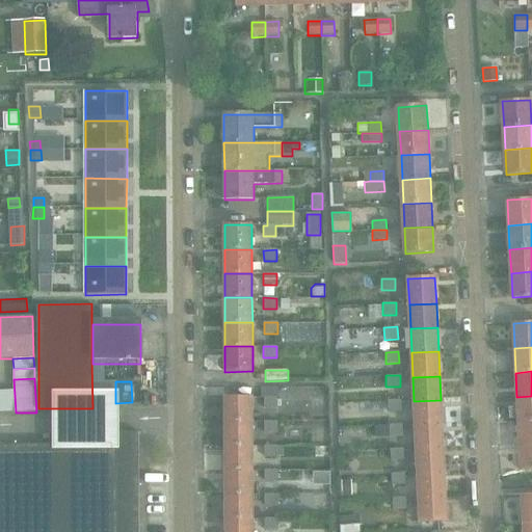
[(276,388),(261,388),(261,398),(263,398),(263,409),(277,409),(277,397),(276,397),(276,388)]
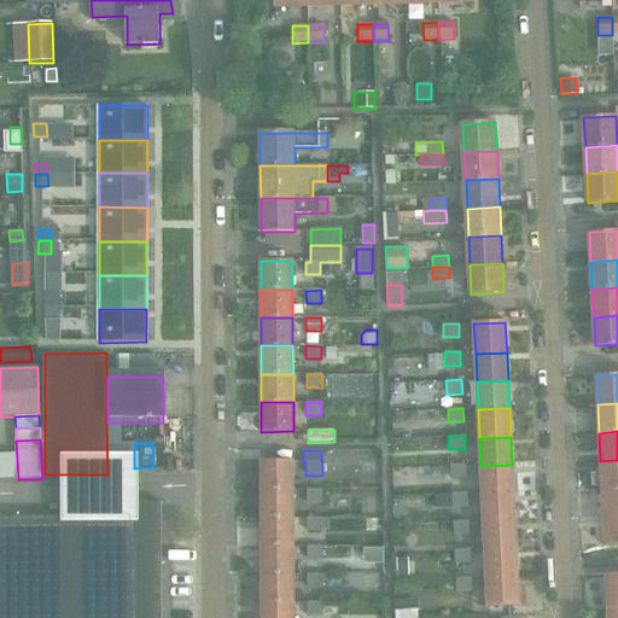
[(16,453),(4,454),(6,481),(18,479),(16,453)]
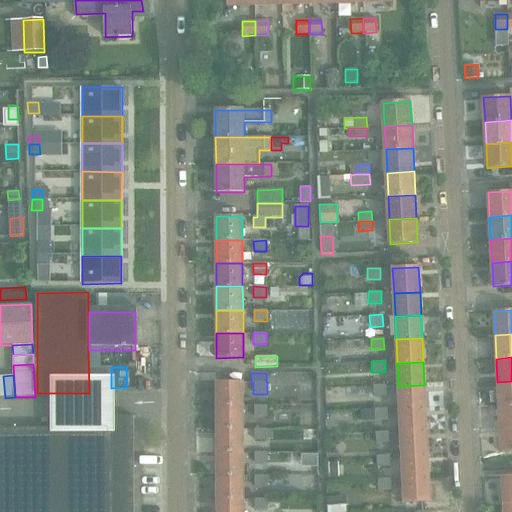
[(217,381),(217,405),(243,405),(243,381),(217,381)]
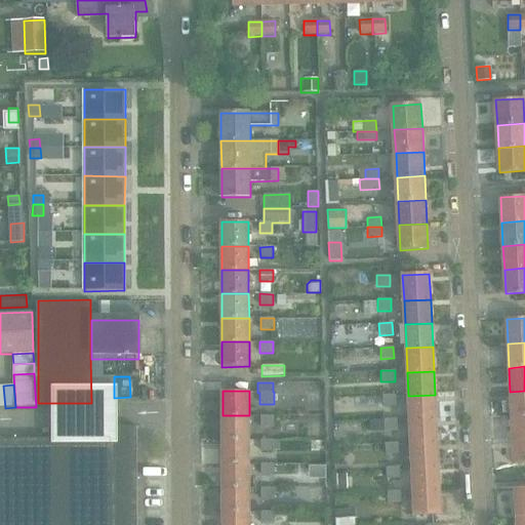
[(524,414),(524,391),(510,392),(512,415),(524,414)]
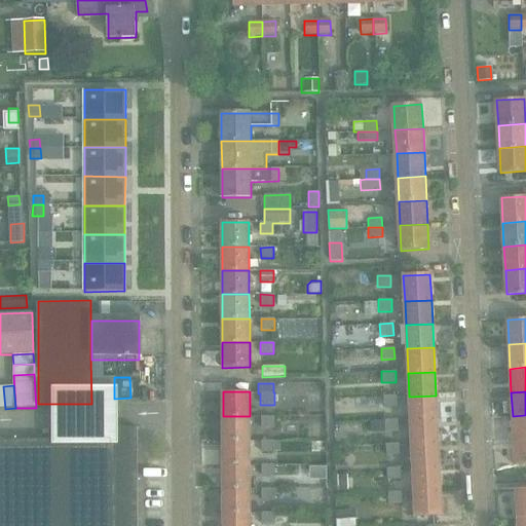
[(383,396),(383,408),(397,407),(397,396),(383,396)]
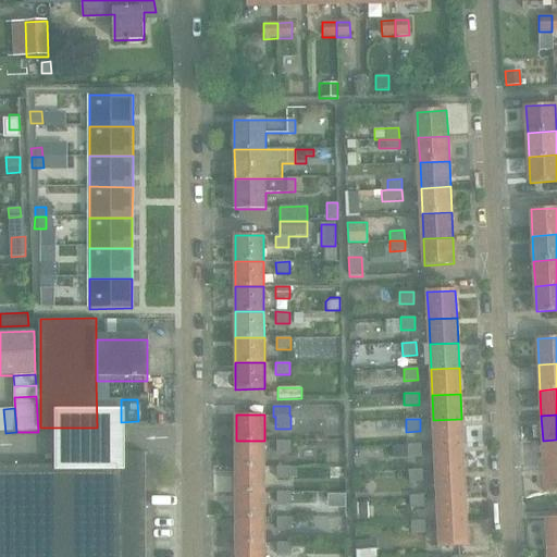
[(462,444),(461,419),(433,420),(434,445),(462,444)]
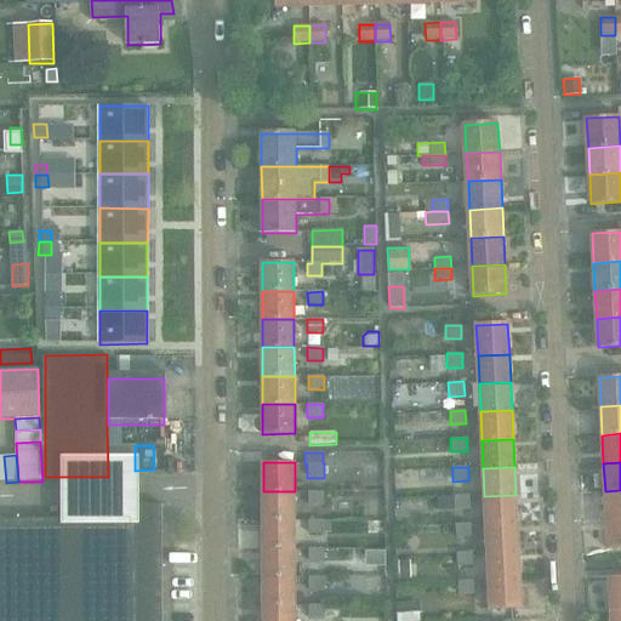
[(620,518),(620,490),(605,491),(607,519),(620,518)]
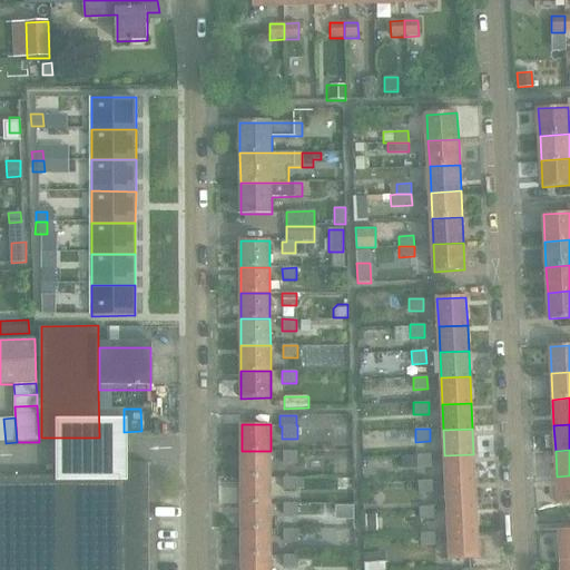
[(242,451),(242,478),(271,477),(271,451),(242,451)]
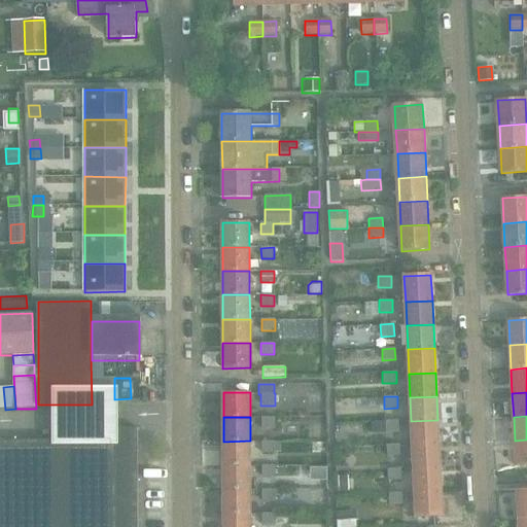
[(274,417),(261,417),(260,429),(274,429),(274,417)]
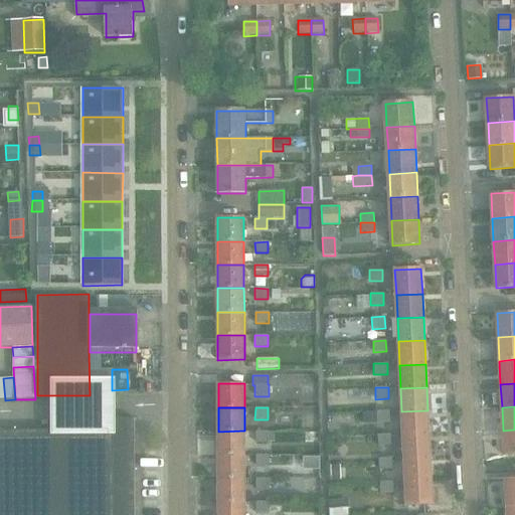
[(376,422),(389,422),(389,410),(375,411),(376,422)]
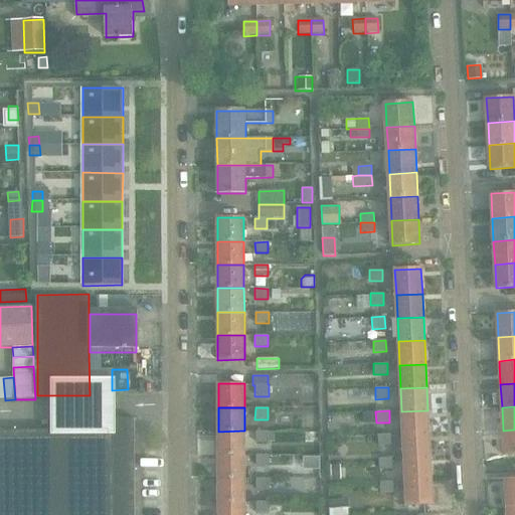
[(428,435),(427,410),(401,411),(402,436),(428,435)]
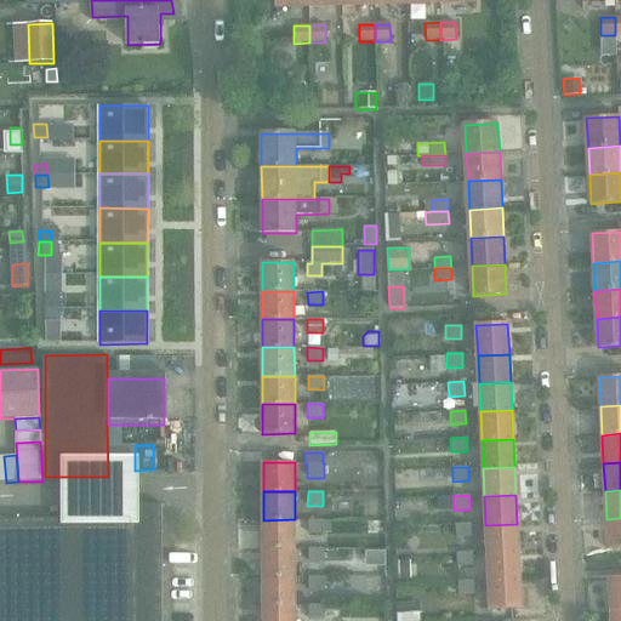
[(136,517),(0,518),(0,620),(163,620),(163,508),(163,505),(136,505),(136,508),(136,517)]
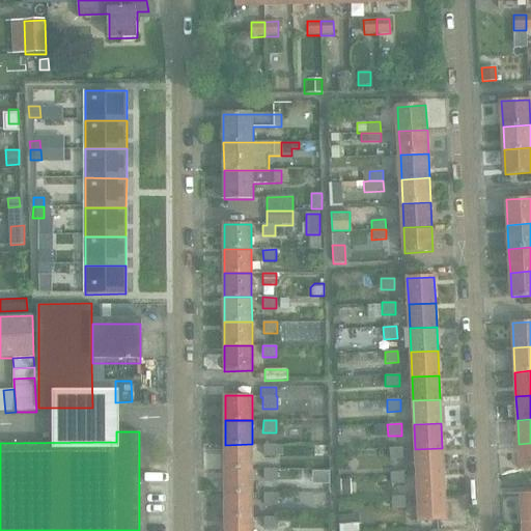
[(530,468),(530,443),(519,444),(520,469),(530,468)]
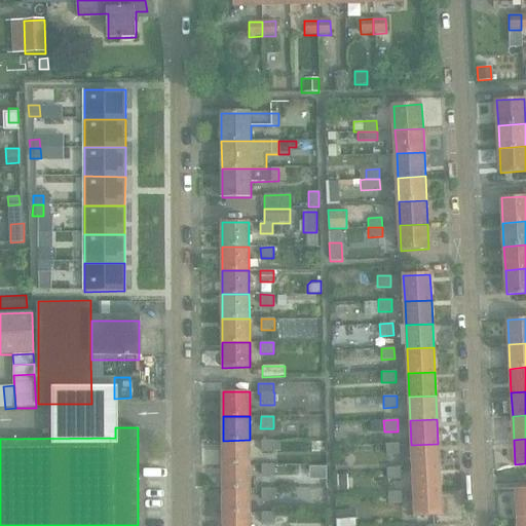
[(223,441),(223,464),(250,464),(250,440),(223,441)]
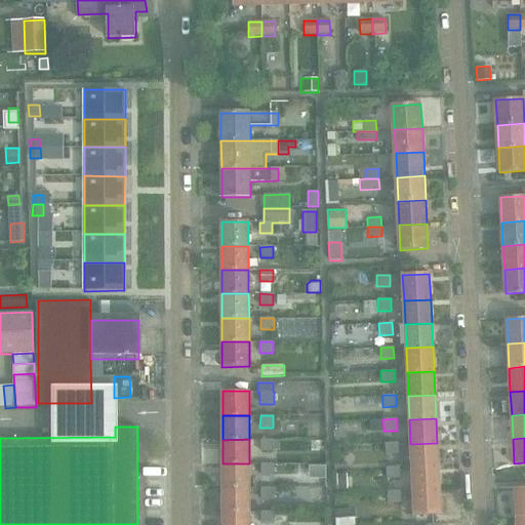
[(273,440),(260,440),(260,451),(273,451),(273,440)]
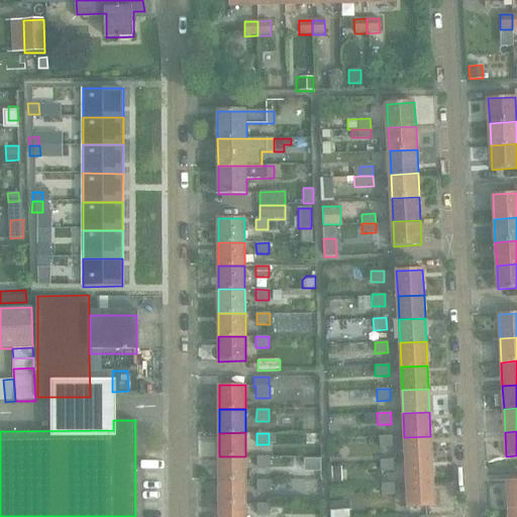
[(379,436),(379,448),(392,447),(392,436),(379,436)]
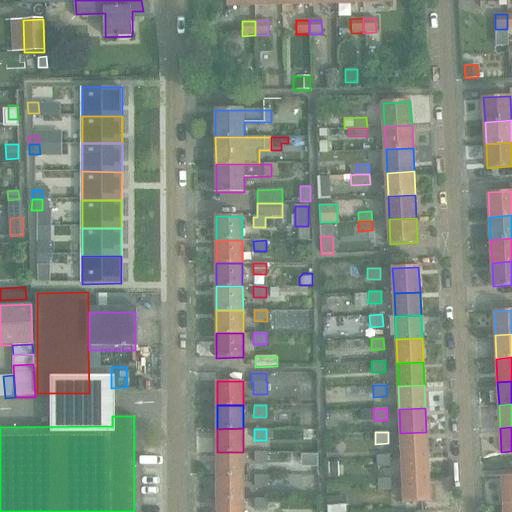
[(427,455),(426,432),(400,433),(401,456),(427,455)]
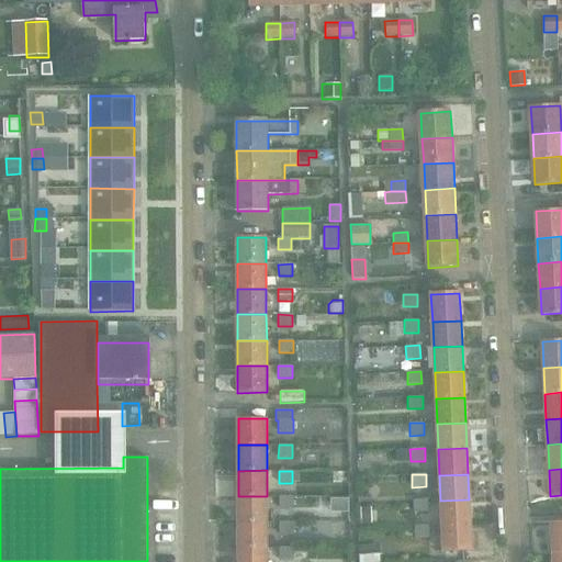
[(238,496),(238,523),(267,523),(267,496),(238,496)]
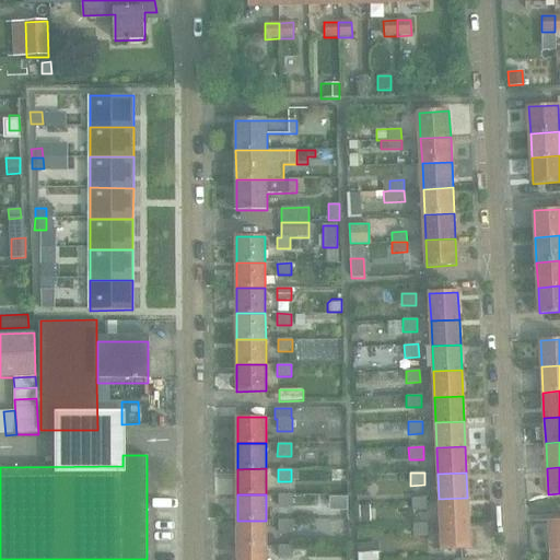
[(292,494),(278,494),(278,506),(292,506),(292,494)]
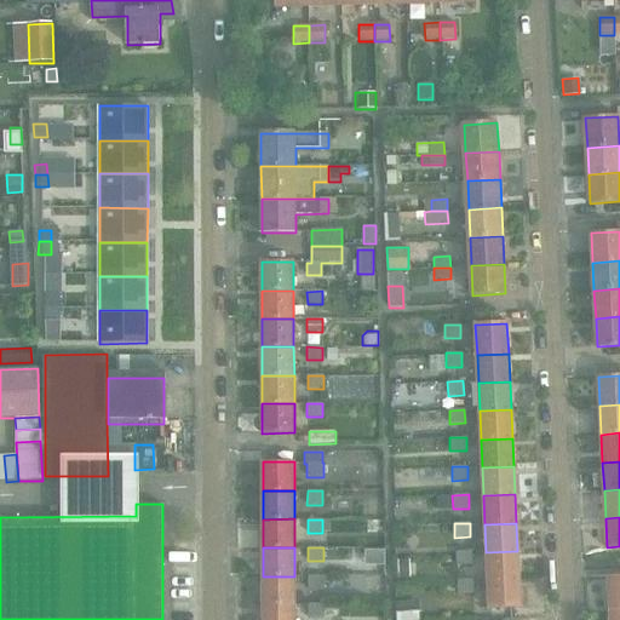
[(365,550),(365,564),(384,564),(384,550),(365,550)]
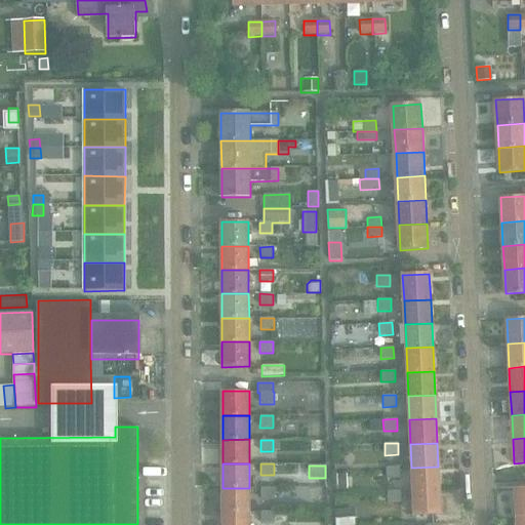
[(386,478),(399,478),(399,467),(386,467),(386,478)]
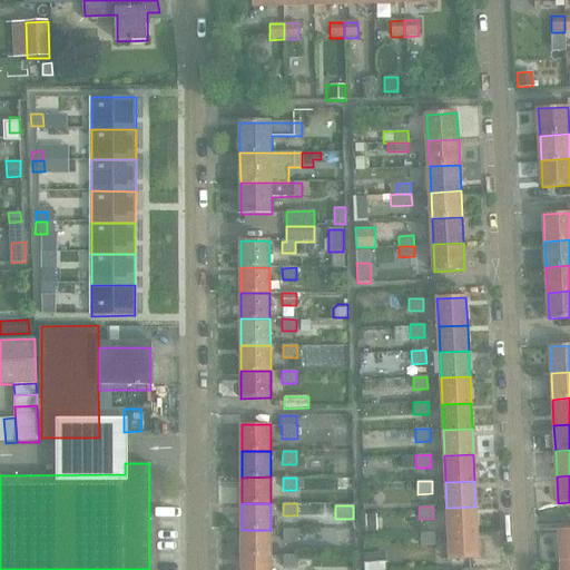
[(477,532),(475,507),(446,508),(448,533),(477,532)]
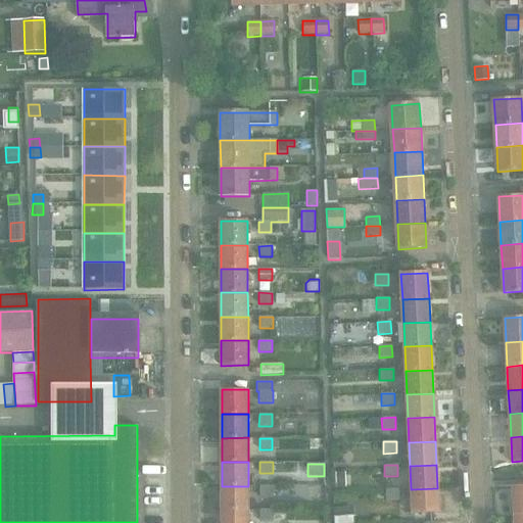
[(344,471),(335,472),(335,486),(345,486),(344,471)]
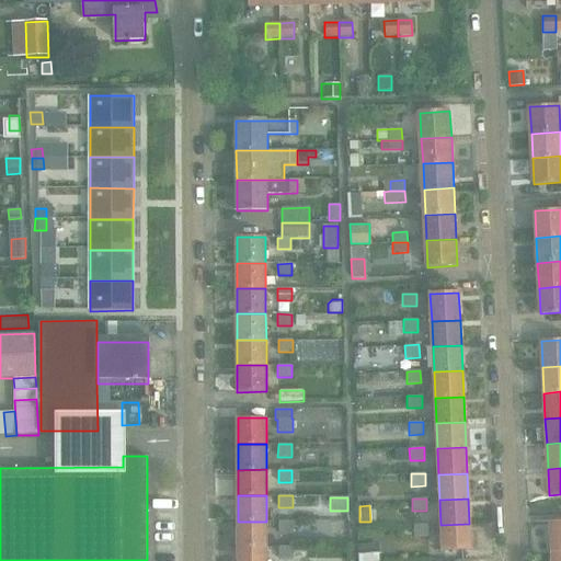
[(278,534),(293,534),(293,521),(278,521),(278,534)]
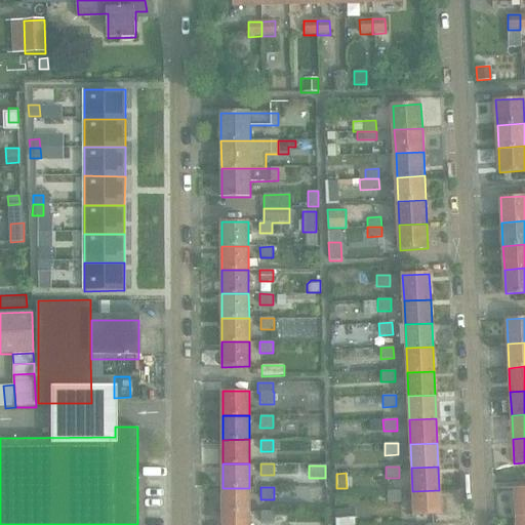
[(223,488),(223,512),(249,512),(249,488),(223,488)]
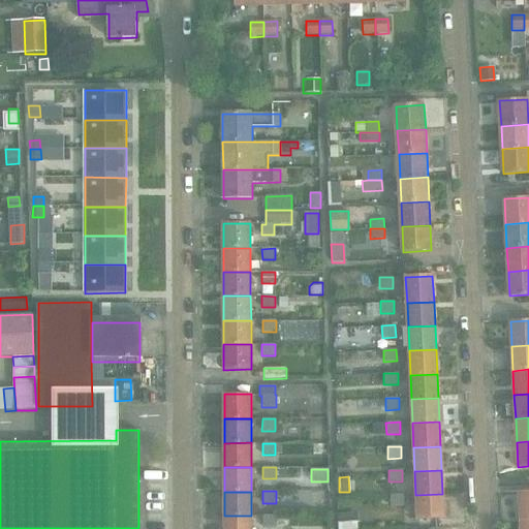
[(528,492),(519,493),(520,524),(528,523),(528,492)]
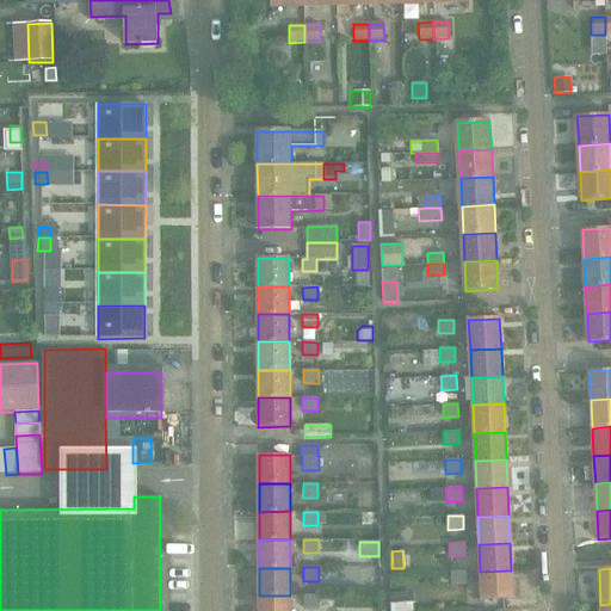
[(450,572),(451,585),(467,584),(466,571),(450,572)]
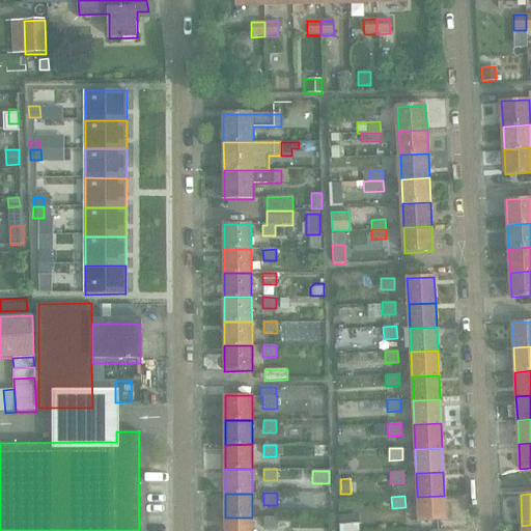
[(445,521),(444,496),(417,497),(418,522),(445,521)]
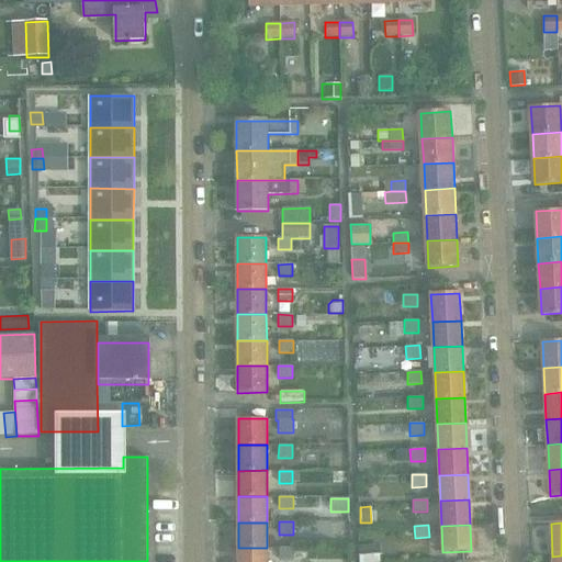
[(238,561),(267,561),(267,548),(238,548),(238,561)]
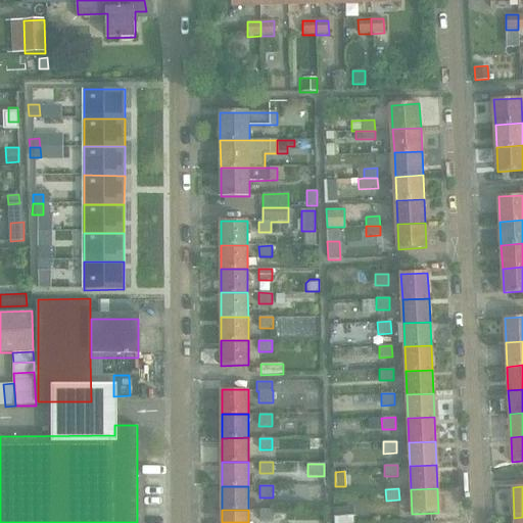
[(273,510),(259,510),(259,521),(273,521),(273,510)]
